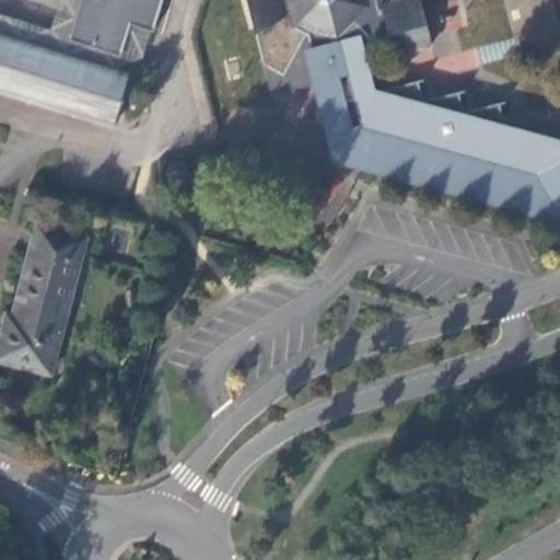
[(118,0),(100,67),(115,72),(130,27),(152,35),(161,0),(118,0)]
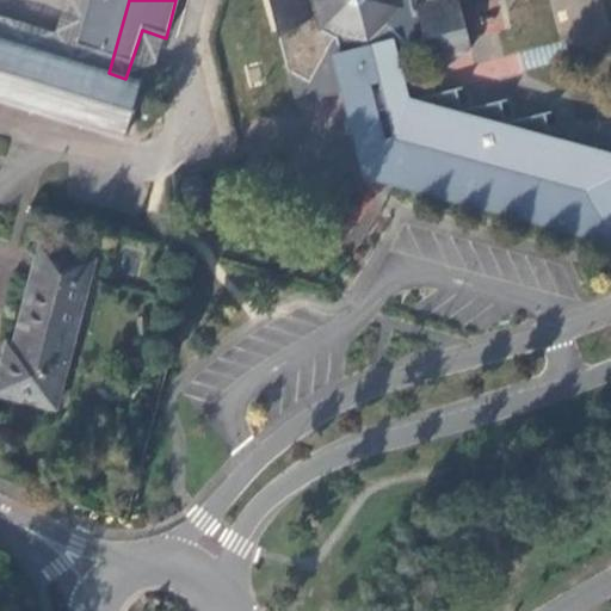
[(266,0),(277,38),(282,36),(292,76),(325,93),(340,90),(344,88),(345,93),(377,86),(390,141),(382,142),(393,184),(476,207),(475,213),(571,241),(559,191),(548,187),(551,177),(555,177),(562,152),(550,148),(547,135),(542,118),(504,128),(498,106),(460,115),(454,93),(402,106),(388,50),(424,42),(427,63),(470,55),(457,1),(463,0),(266,0)]
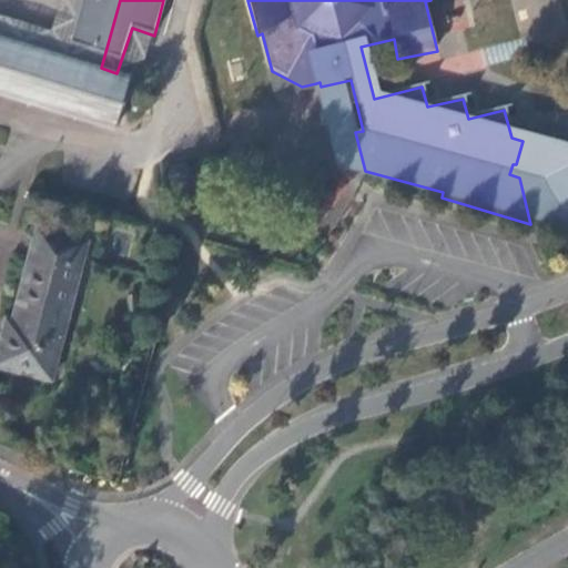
[(131,79),(117,73),(101,68),(0,36),(0,93),(117,129),(131,79)]
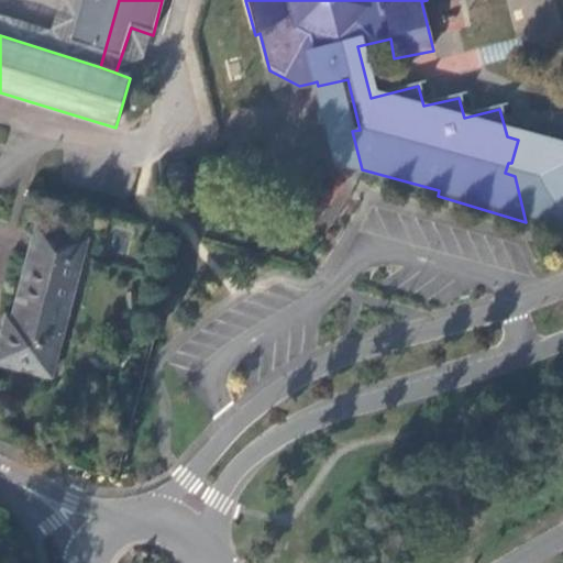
[(562,141),(504,124),(507,136),(518,140),(511,163),(508,163),(505,173),(515,176),(526,222),(562,232),(562,141)]
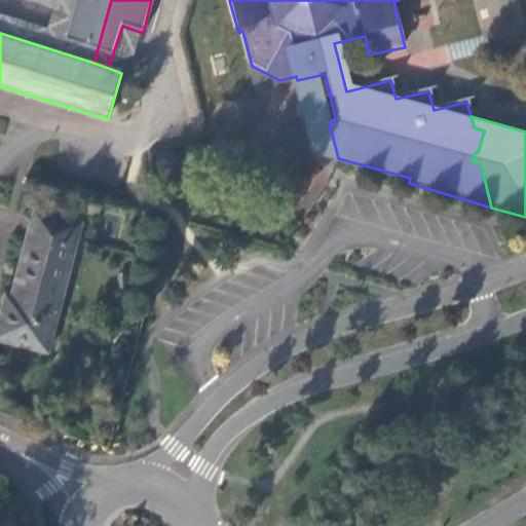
[(12,294),(61,305),(80,227),(34,214),(12,294)]
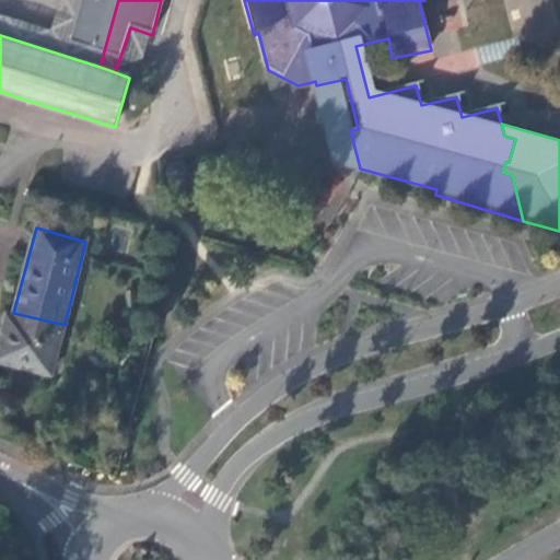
[(0,360),(53,374),(65,325),(13,313),(9,333),(2,331),(0,339),(0,360)]
